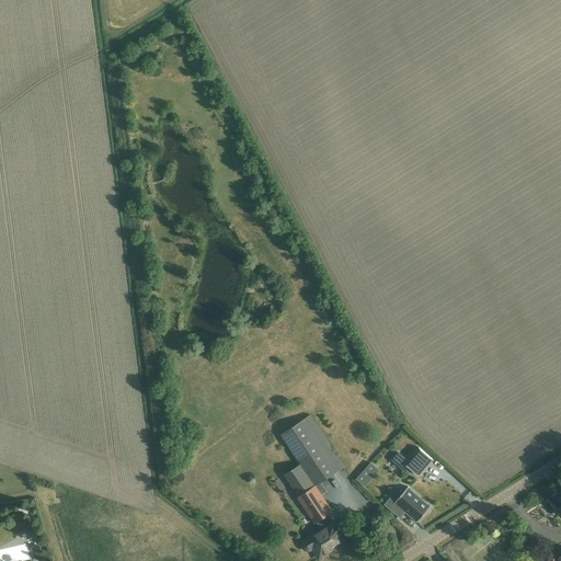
[(297,497),(316,524),(317,523),(321,519),(333,512),(322,494),(328,492),(321,482),(345,467),(310,414),(281,435),(301,465),(285,476),(299,496),(297,497)]
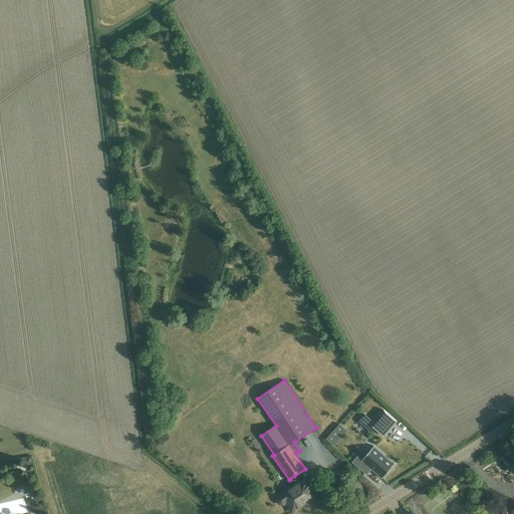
[(365,415),(360,421),(374,434),(377,431),(383,436),(397,421),(383,410),(383,411),(373,422),(365,415)]
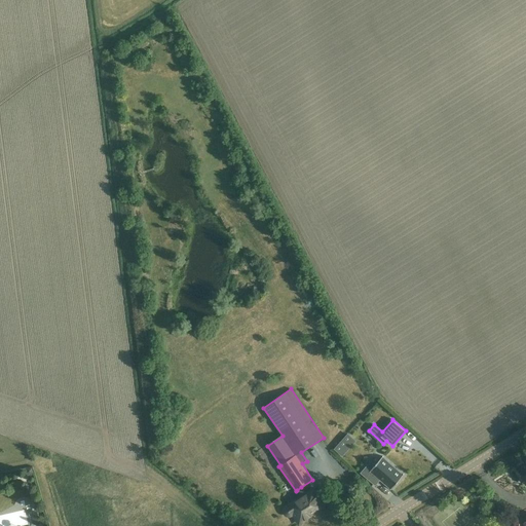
[(347,434),(334,448),(342,456),(355,441),(347,434)]
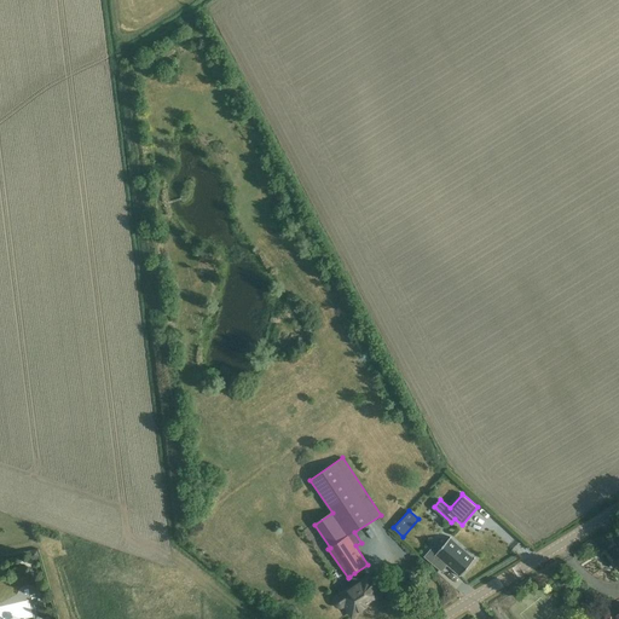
[(437,544),(426,556),(441,571),(447,565),(460,576),(460,577),(475,559),(475,557),(474,559),(451,538),(451,537),(441,548),(437,544)]
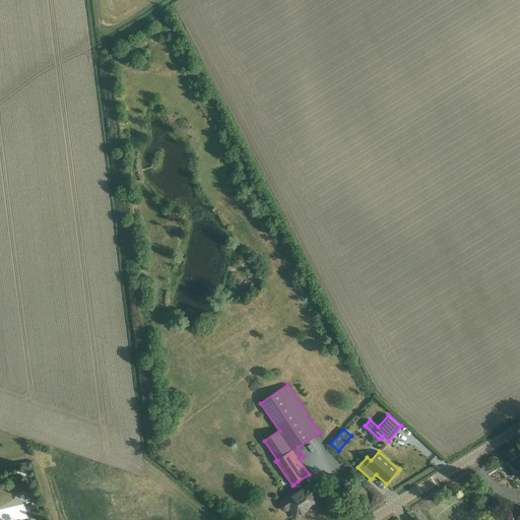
[(509,485),(517,479),(508,467),(500,473),(509,485)]
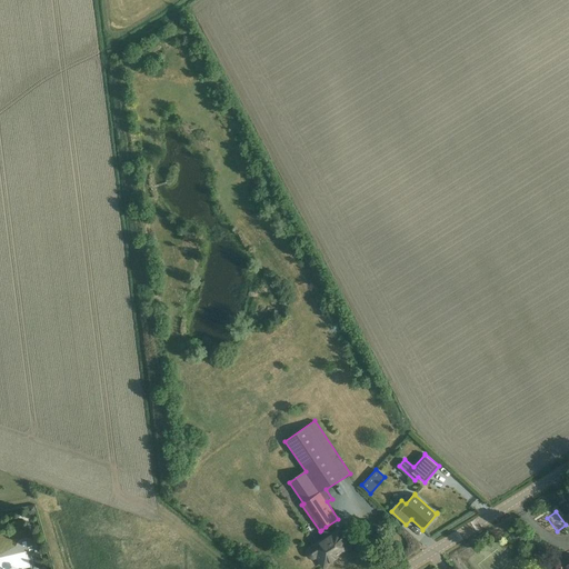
[(326,527),(321,530),(326,537),(309,549),(308,551),(308,553),(309,557),(312,558),(315,558),(317,556),(325,567),(338,558),(336,555),(340,552),(341,553),(350,547),(339,529),(331,533),(326,527)]
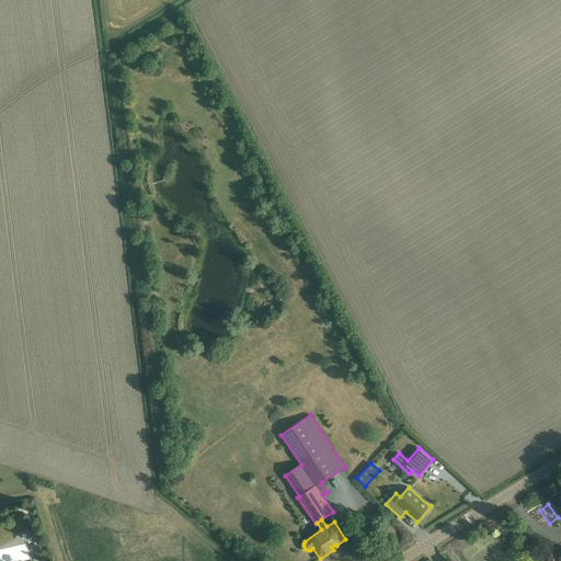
All buildings are outlined.
